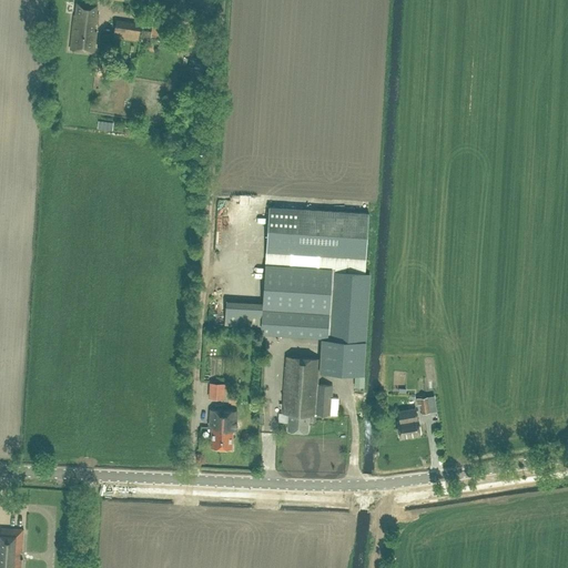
[(93,17),(95,3),(78,0),(75,14),(74,13),(69,46),(92,50),(93,41),(92,41),(93,31),(91,31),(92,23),(94,24),(94,23),(95,18),(93,17)]
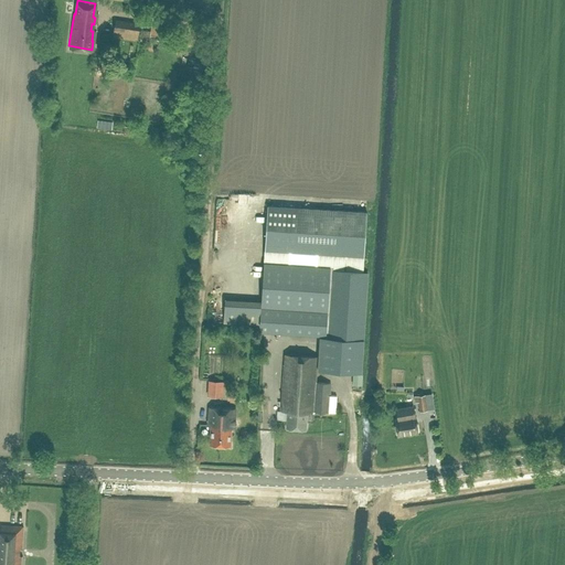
[(127,21),(115,19),(113,31),(125,33),(127,21)]
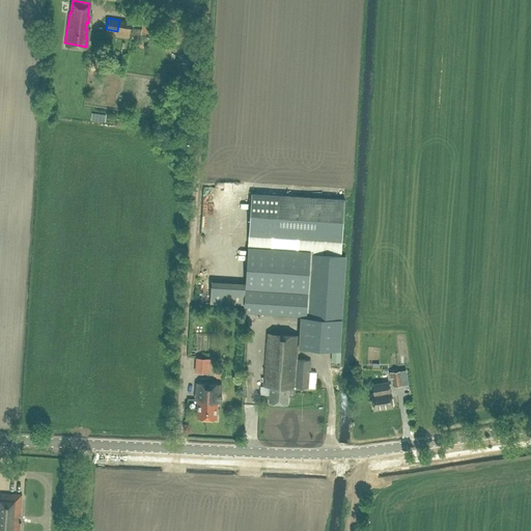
[(152,25),(142,24),(140,36),(143,36),(143,35),(150,35),(152,25)]
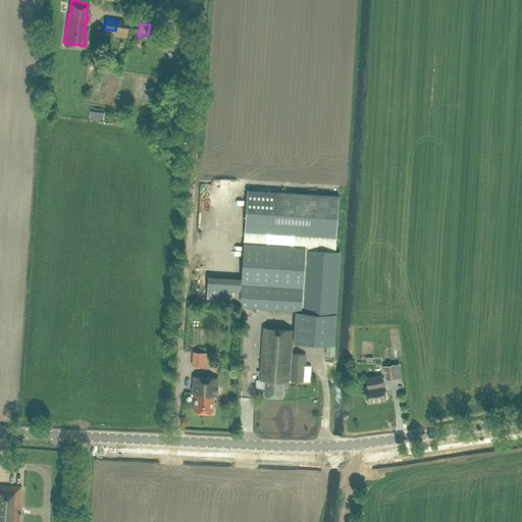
[(192,69),(193,54),(179,53),(178,68),(192,69)]
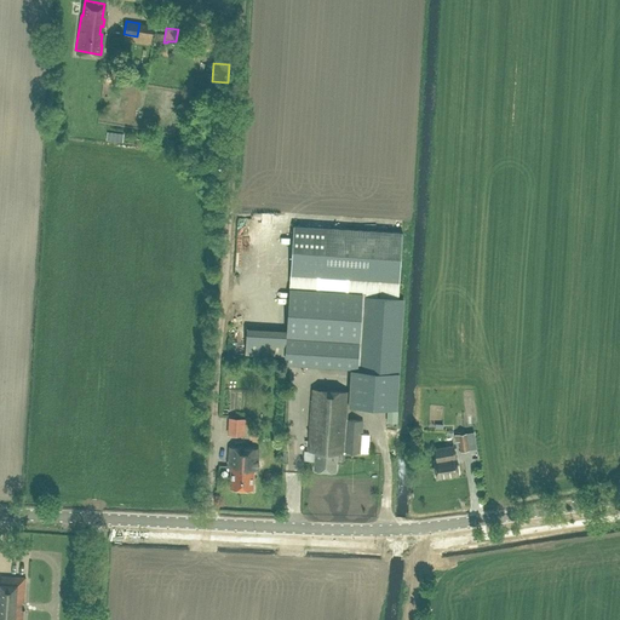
[(396,408),(403,298),(399,298),(402,233),(293,224),(288,287),(286,332),(245,329),(244,352),(287,355),(287,360),(320,361),(320,365),(350,367),(348,405),(396,408)]
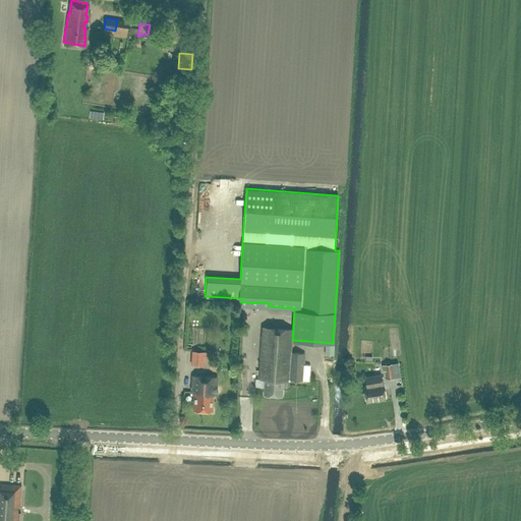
[(224,207),(229,208),(232,198),(227,196),(224,207)]
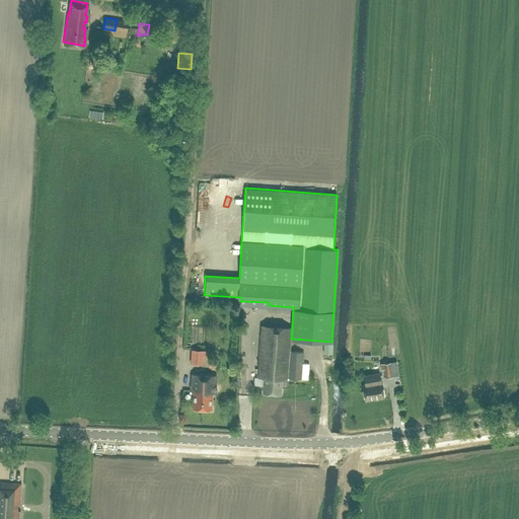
[(289,350),(291,326),(261,324),(257,369),(264,370),(263,392),(264,392),(265,394),(269,394),(270,392),(273,393),(274,394),(277,395),(278,393),(280,393),(281,378),(308,380),(309,362),(301,361),(302,352),(289,350)]
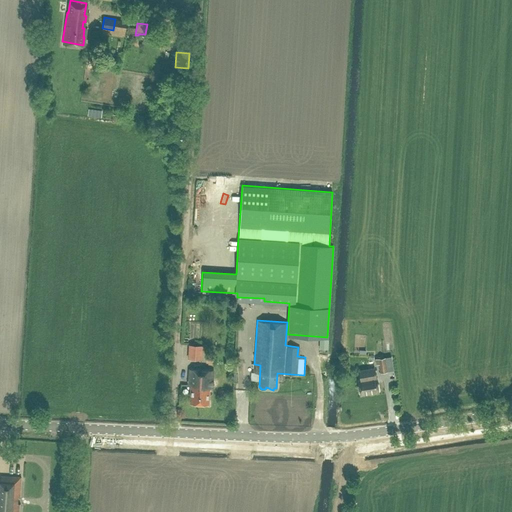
[(202,360),(203,345),(189,344),(188,359),(202,360)]
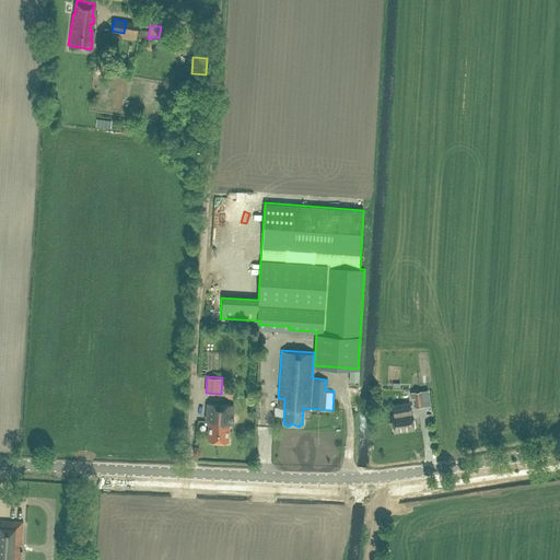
[(234,398),(234,387),(228,387),(228,388),(225,388),(225,396),(228,397),(228,398),(234,398)]
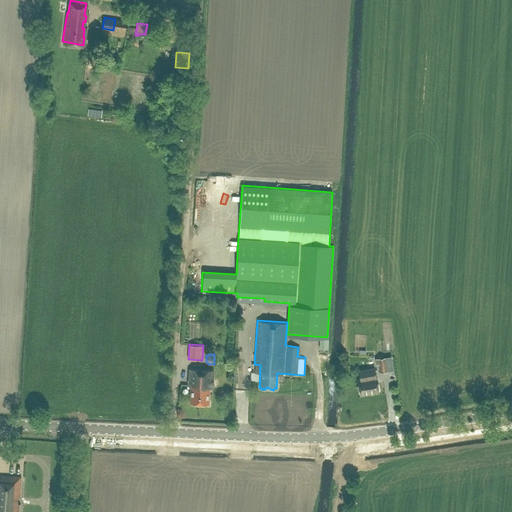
[(379,370),(387,369),(384,357),(377,358),(379,370)]
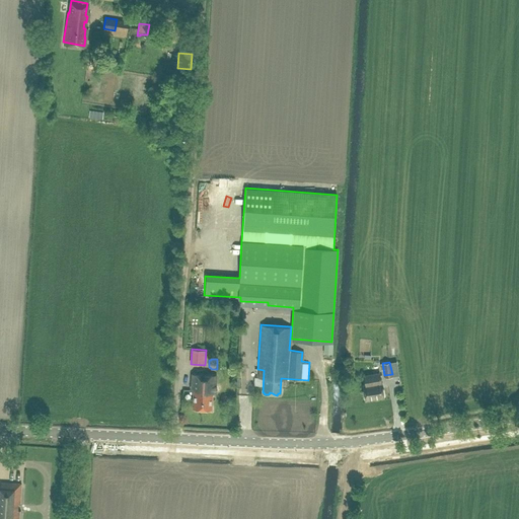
[(381,384),(379,372),(363,375),(365,386),(363,386),(365,398),(383,395),(381,383),(381,384)]
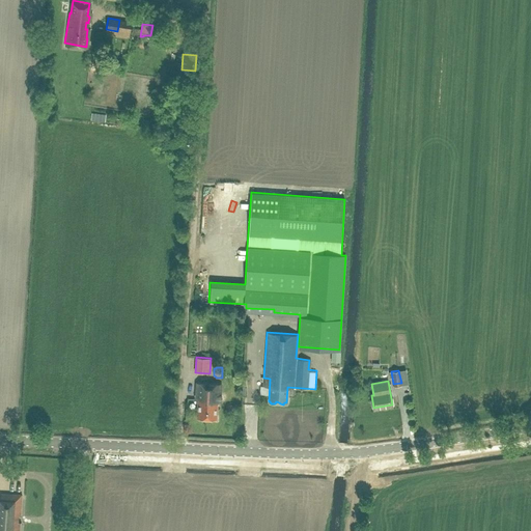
[(219,403),(220,384),(195,383),(194,399),(198,399),(197,417),(215,418),(216,402),(219,403)]
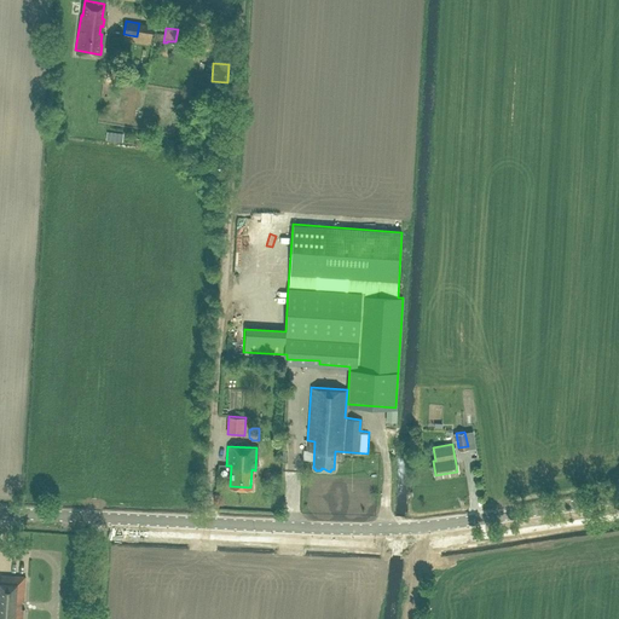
[(25,576),(0,574),(0,579),(0,618),(22,618),(23,608),(21,608),(22,601),(24,601),(25,576)]
